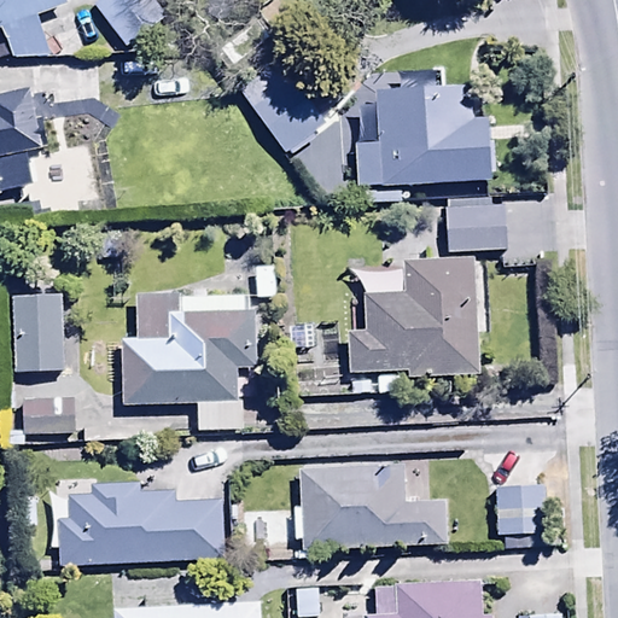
[(156,0),(105,0),(124,24),(156,0)]
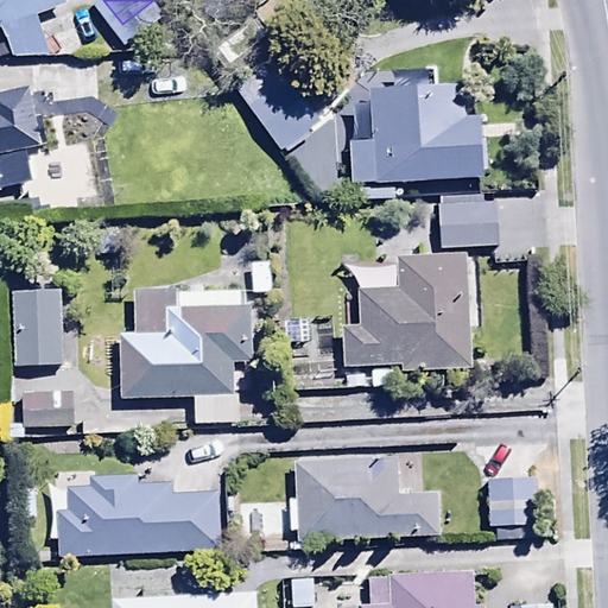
[(37,43),(38,84),(87,82),(84,40),(37,43)]
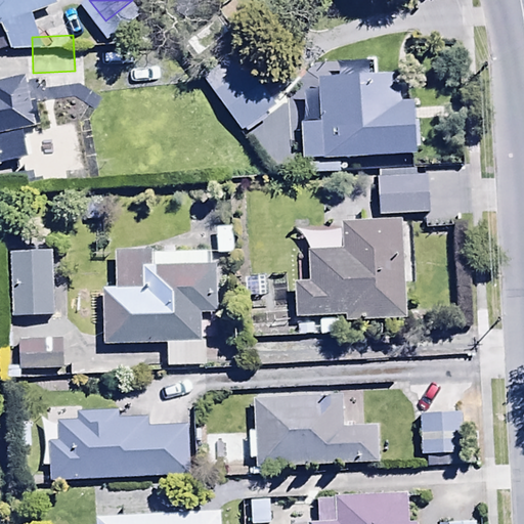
[(242,132),(276,106),(236,52),(202,77),(242,132)]
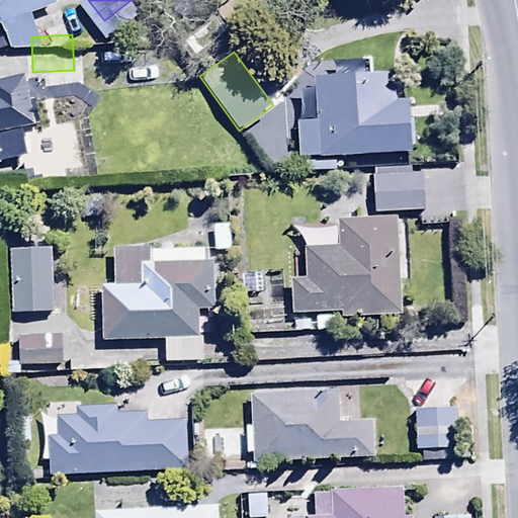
[(397,98),(396,72),(314,76),(317,120),(297,121),(299,159),(307,158),(308,173),(336,172),(335,157),(415,153),(412,97),(397,98)]
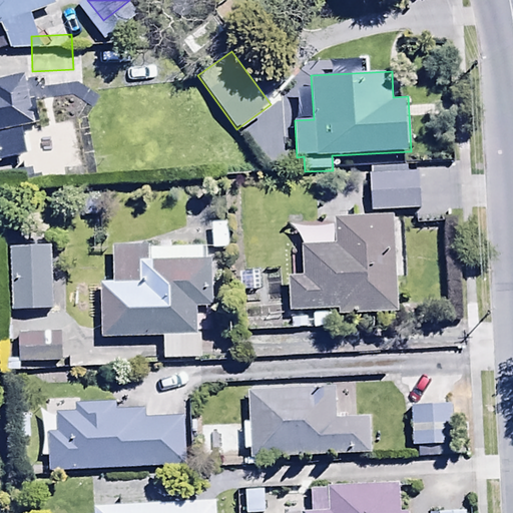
[(0,159),(27,156),(22,126),(32,124),(24,75),(0,79),(0,159)]
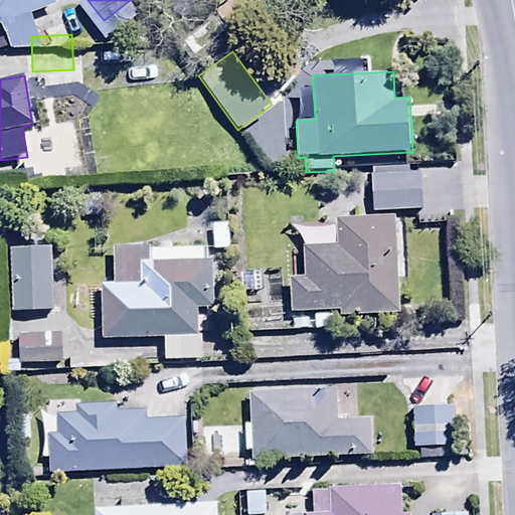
[(371,167),(372,211),(423,209),(421,165),(371,167)]
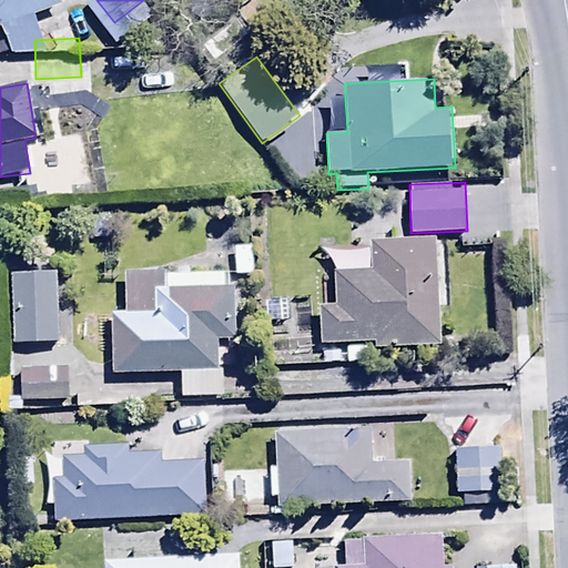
[(442,239),(371,241),(372,270),(334,271),(335,306),(318,306),(320,345),(373,343),(373,348),(442,346),(440,314),(444,314),(442,239)]
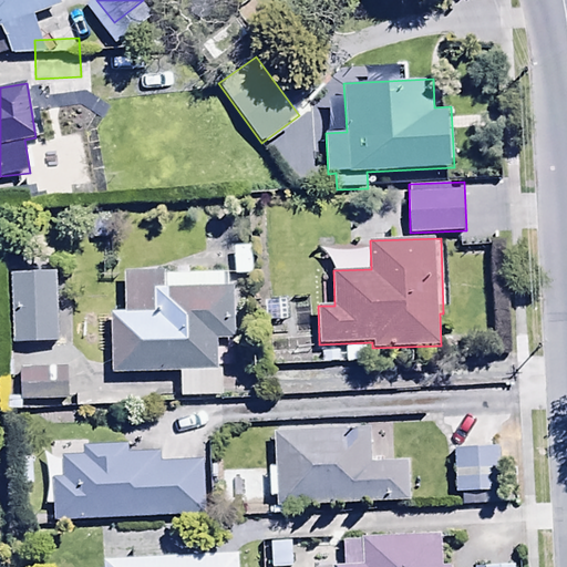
[(55,259),(12,259),(12,325),(55,325),(55,259)]
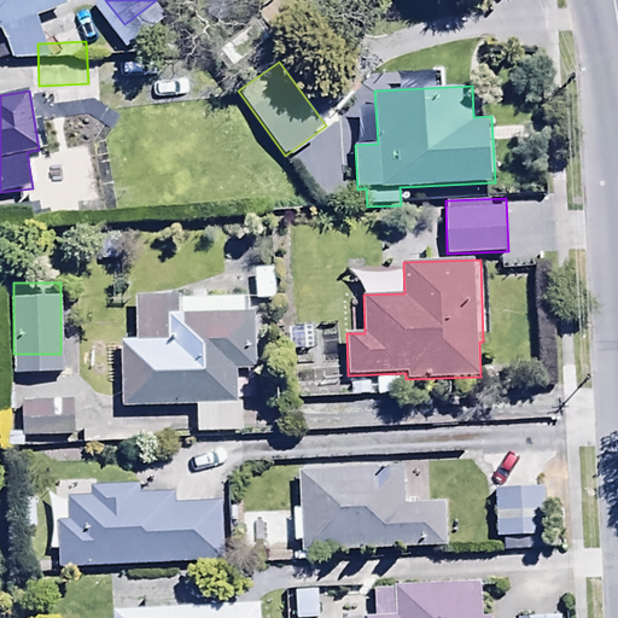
[(194,384),(194,409),(249,409),(248,384),(194,384)]
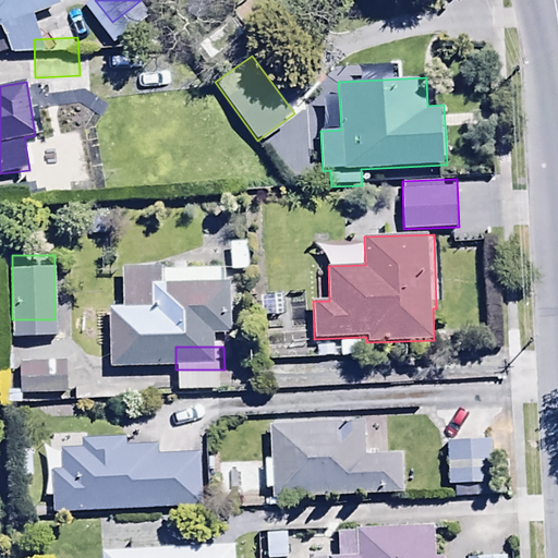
[(67,362),(20,364),(21,395),(68,393),(67,362)]
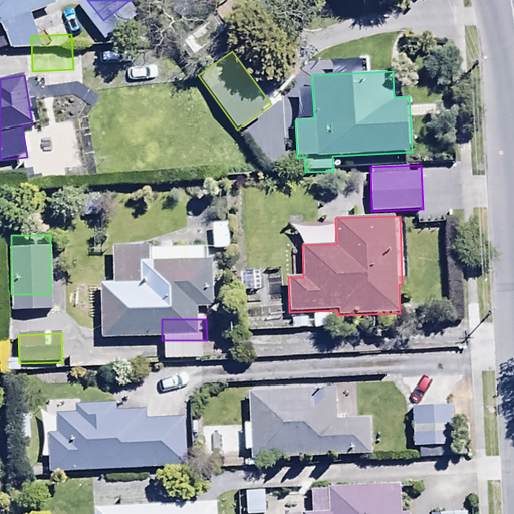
[(47,412),(48,452),(189,449),(188,399),(144,400),(144,390),(113,391),(113,381),(77,382),(77,391),(56,392),(57,412),(47,412)]
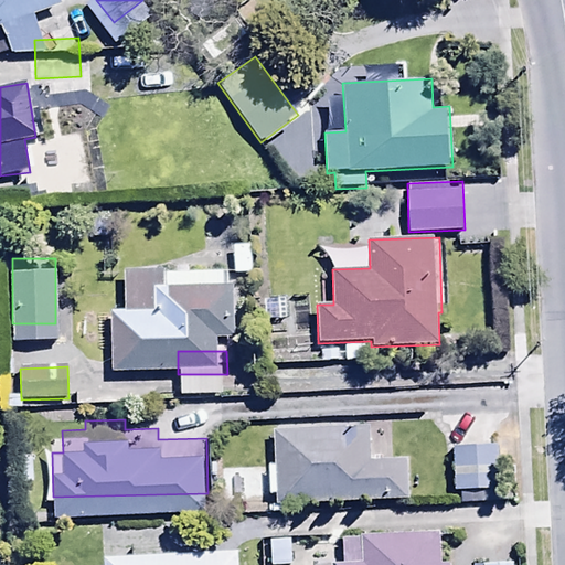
[(368,428),(276,430),(278,502),(409,499),(408,460),(369,461),(368,428)]
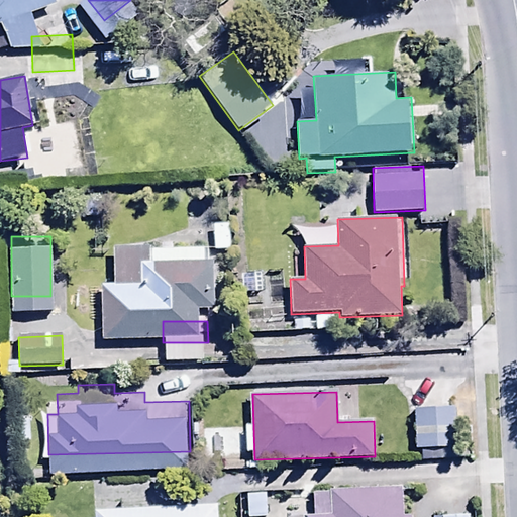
[(455,409),(413,409),(413,448),(455,447),(455,409)]
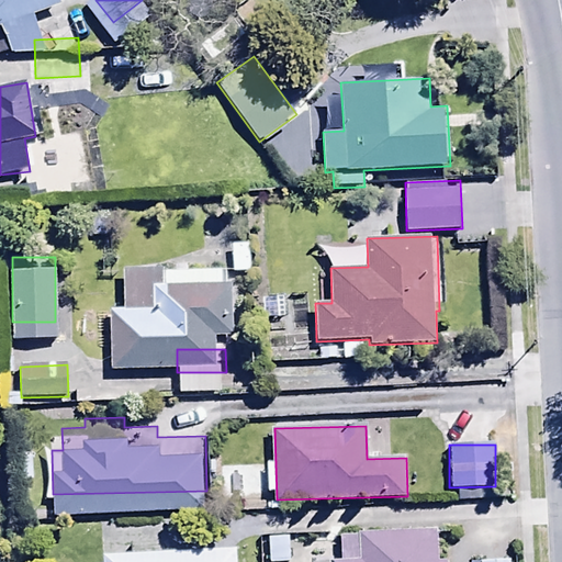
[(438,561),(437,531),(339,537),(340,560),(330,561),(445,561),(438,561)]
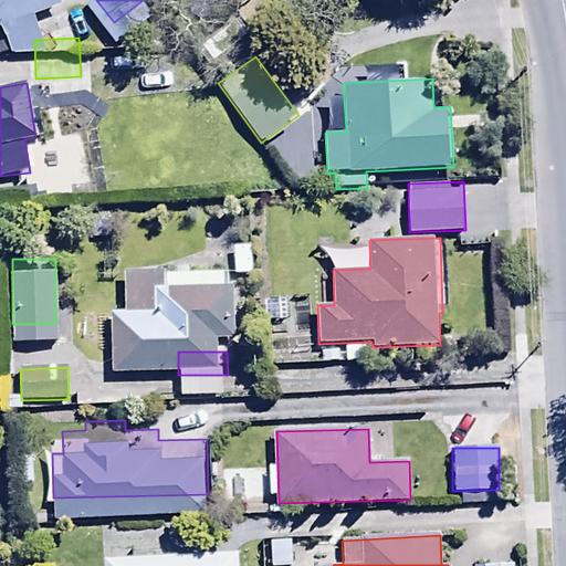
[(11,565),(11,549),(0,549),(0,565),(11,565)]
